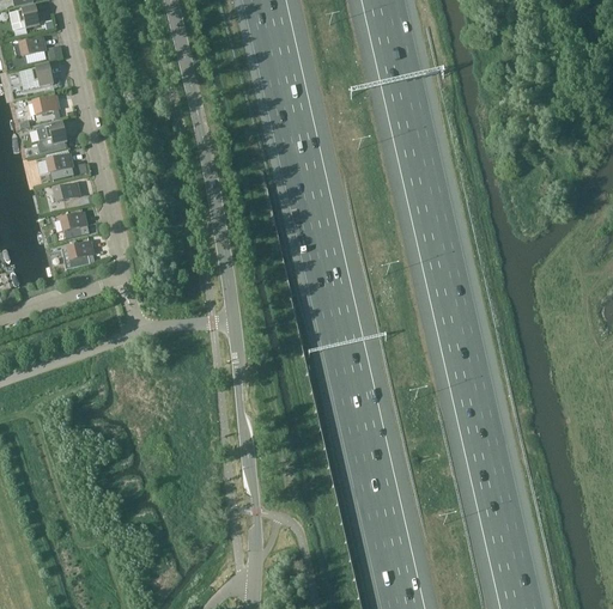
[(16,10),(10,11),(13,29),(25,25),(25,26),(38,23),(35,6),(17,10),(16,10)]
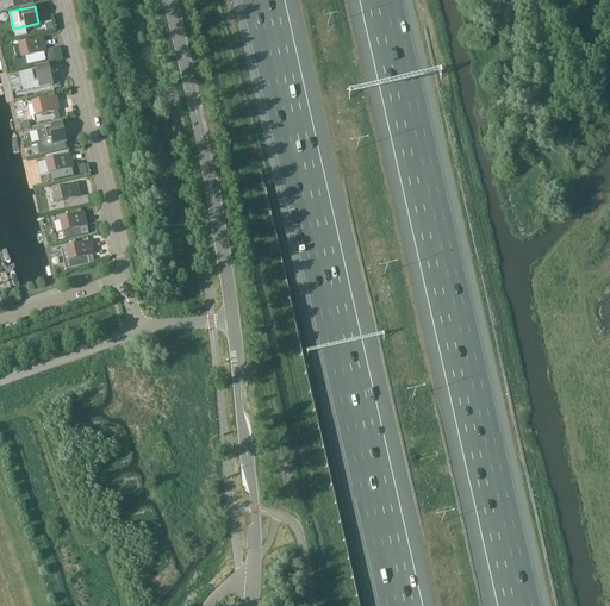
[(54,26),(51,19),(43,20),(45,29),(54,26)]
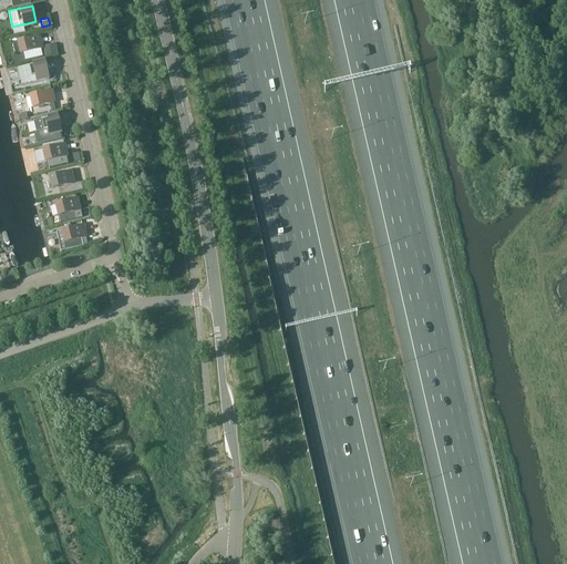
[(39,34),(18,39),(21,51),(23,50),(24,58),(42,53),(40,45),(41,45),(39,34)]
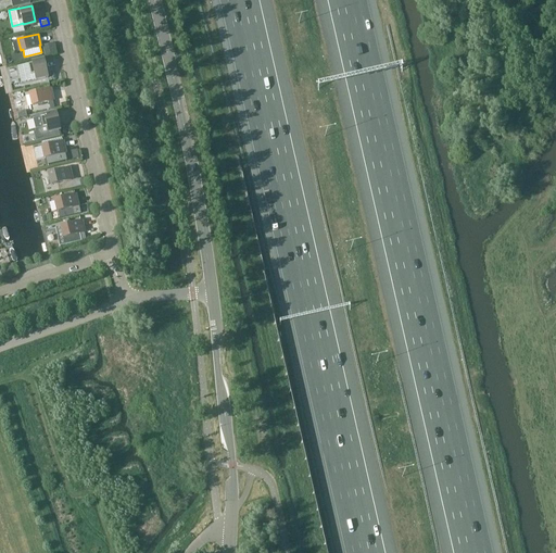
[(55,50),(53,40),(42,44),(45,53),(54,51),(55,50)]
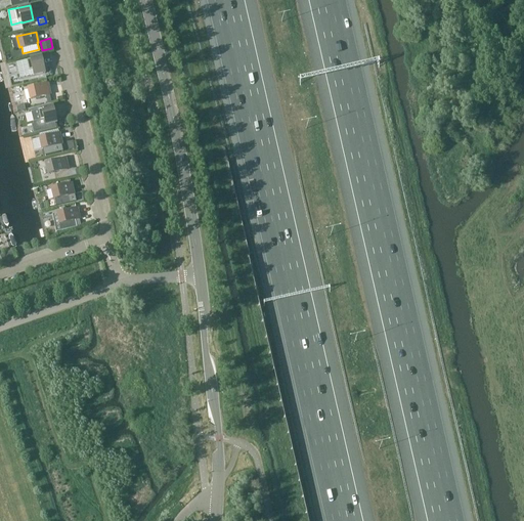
[(27,57),(16,60),(19,75),(34,72),(44,70),(41,54),(27,57)]
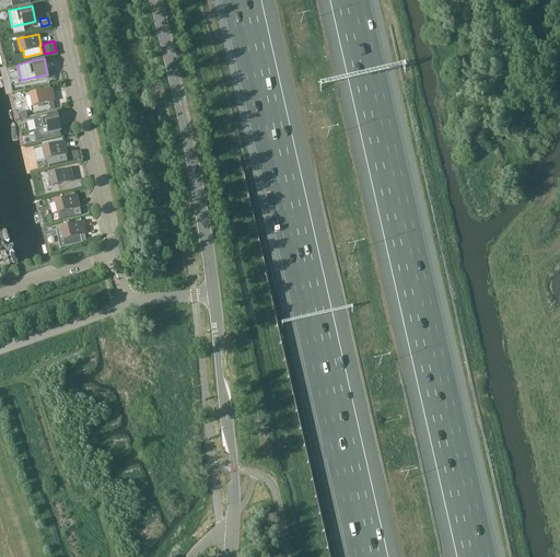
[(53,99),(50,86),(30,92),(33,103),(48,100),(53,99)]
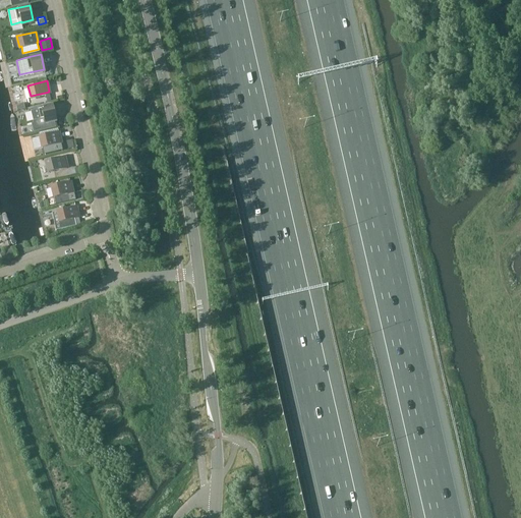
[(33,121),(31,121),(33,130),(55,125),(54,119),(56,118),(52,104),(38,107),(31,109),(33,118),(32,118),(33,121)]
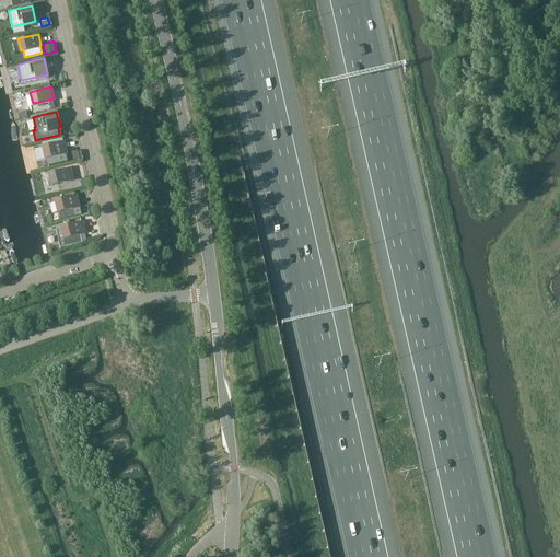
[(45,157),(66,152),(62,140),(43,144),(45,157)]
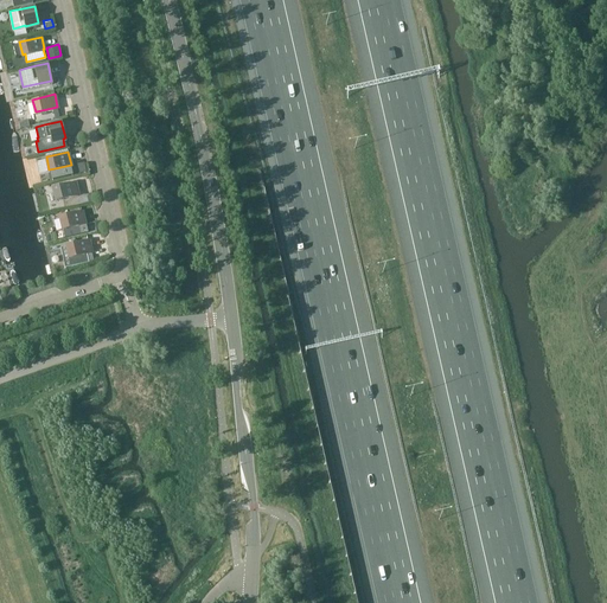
[(56,198),(78,193),(75,180),(53,186),(56,198)]
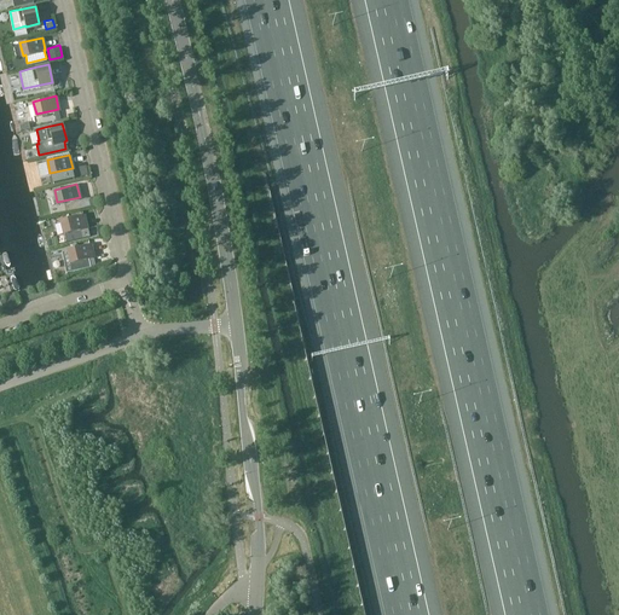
[(84,214),(61,219),(64,232),(65,239),(88,235),(86,226),(84,214)]
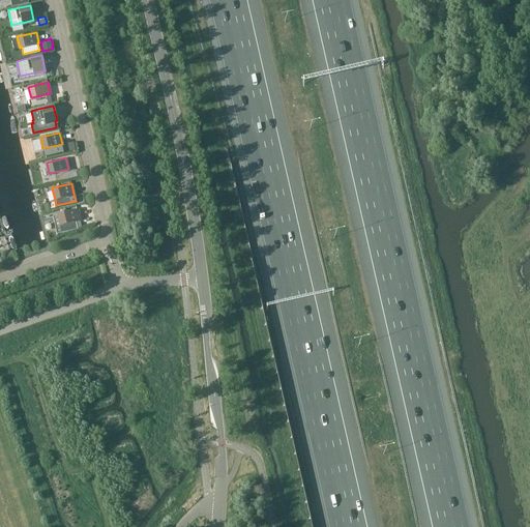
[(58,212),(52,214),(56,232),(78,227),(76,221),(80,220),(78,208),(58,212)]
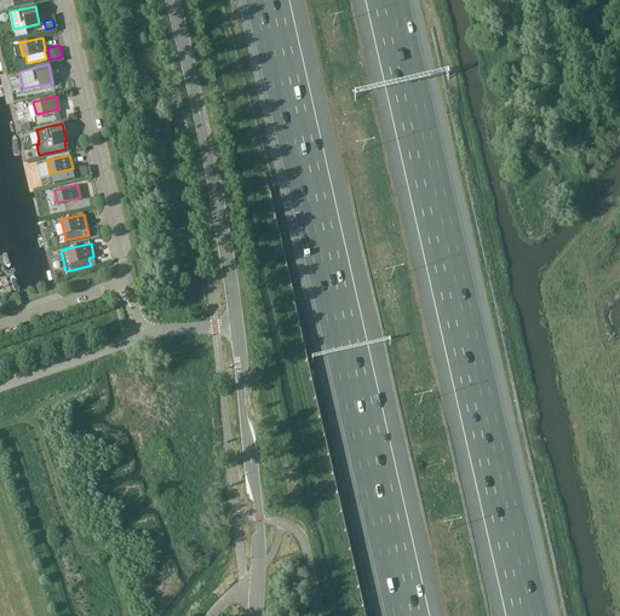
[(0,300),(3,306),(16,301),(13,294),(0,298),(0,300)]
